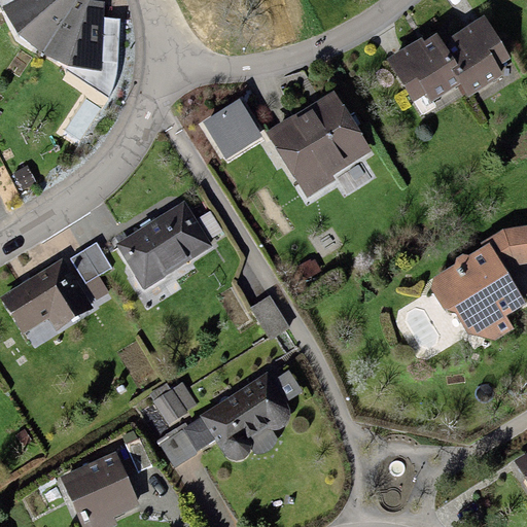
[(0,0),(0,2),(18,34),(67,65),(99,68),(104,1),(90,0),(0,0)]
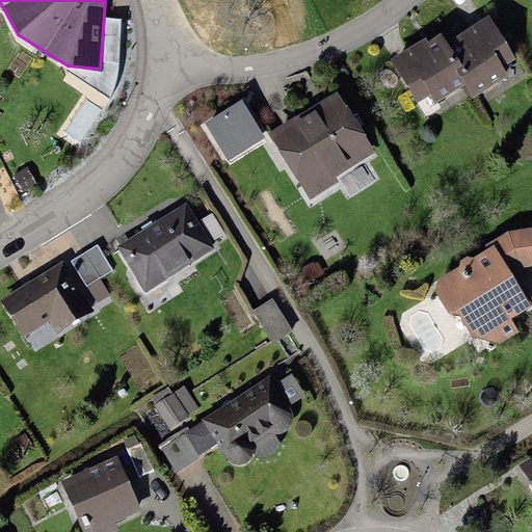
[(483,29),(441,60),(460,86),(469,99),(511,69),(483,29)]
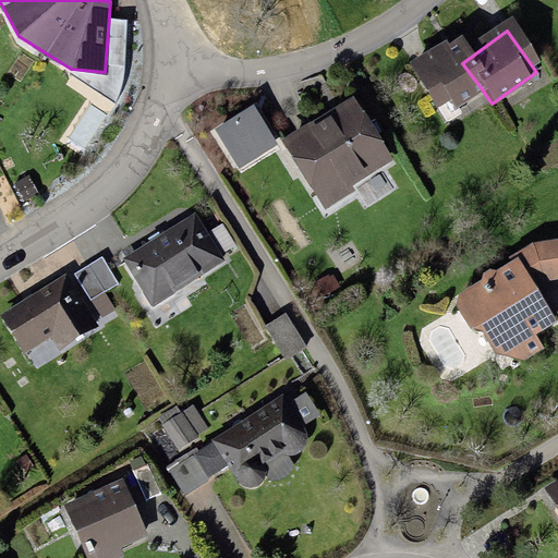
[(449,45),(409,73),(443,119),(483,91),(462,63),(449,45)]
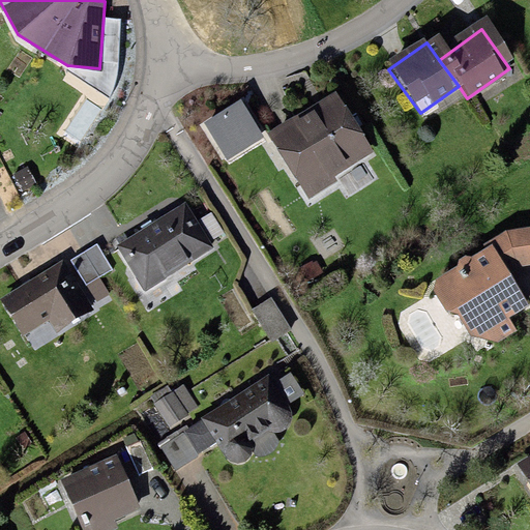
[(329,104),(268,144),(304,198),(365,157),(329,104)]
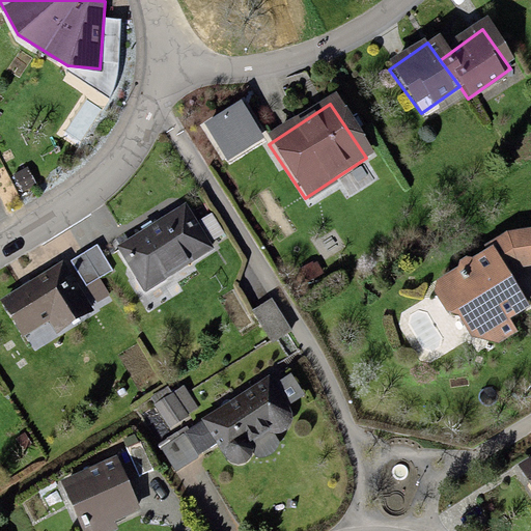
[(179,210),(116,252),(145,295),(207,252),(179,210)]
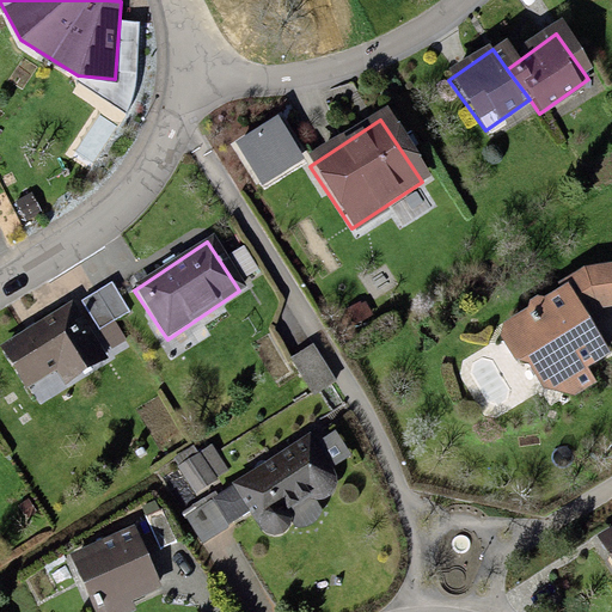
[(546,397),(604,357),(579,322),(599,308),(611,306),(611,273),(586,276),(502,335),(546,397)]
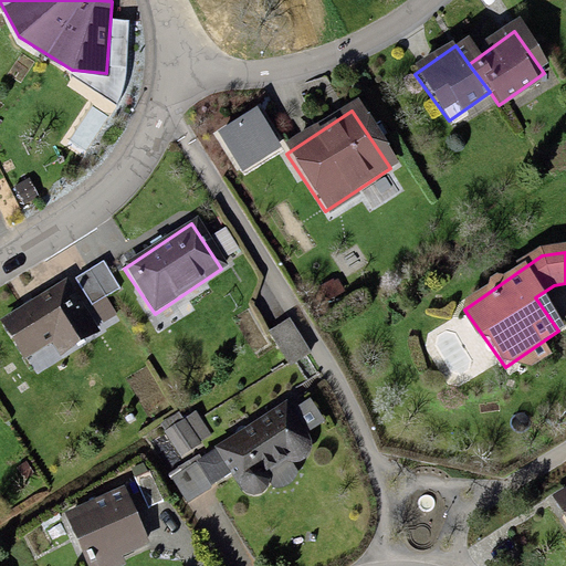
[(98,266),(76,283),(93,305),(115,289),(98,266)]
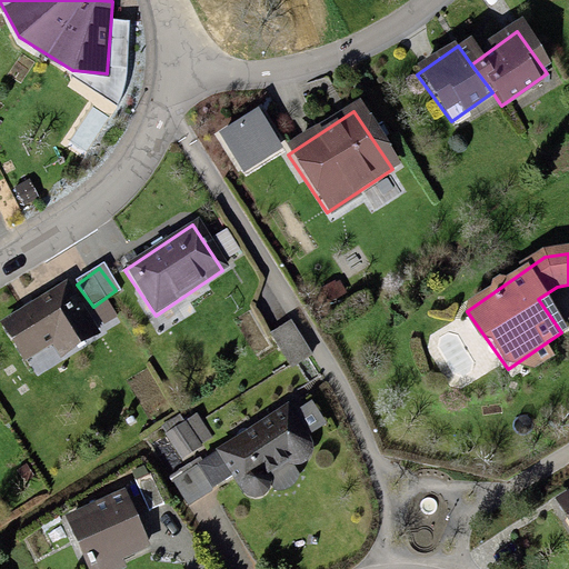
[(62,285),(0,325),(0,333),(20,365),(50,345),(58,357),(93,333),(62,285)]
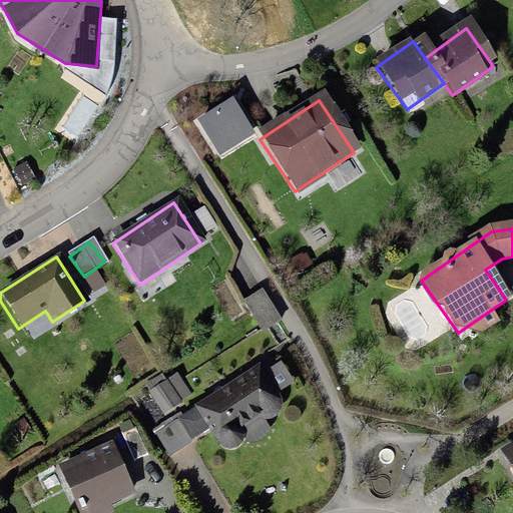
[(254,369),(194,408),(220,447),(234,437),(231,433),(254,417),(259,423),(281,409),(254,369)]
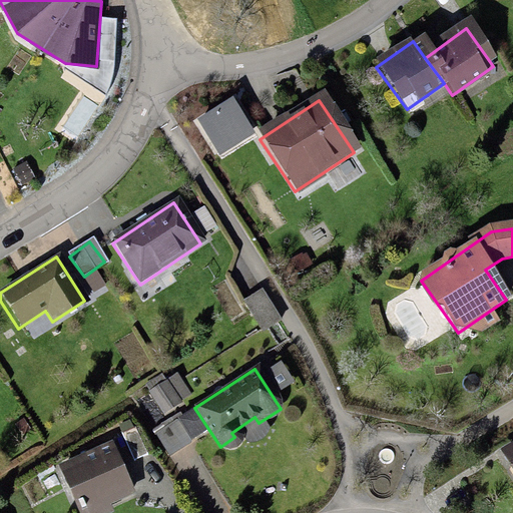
[(164,384),(150,394),(164,414),(178,405),(164,384)]
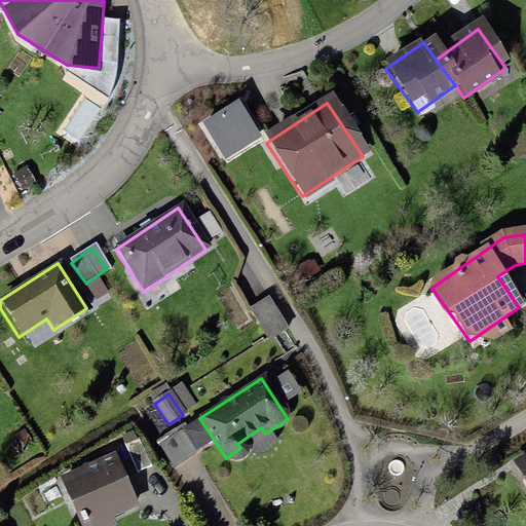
[(108,459),(60,484),(81,525),(108,525),(110,525),(107,520),(133,506),(108,459)]
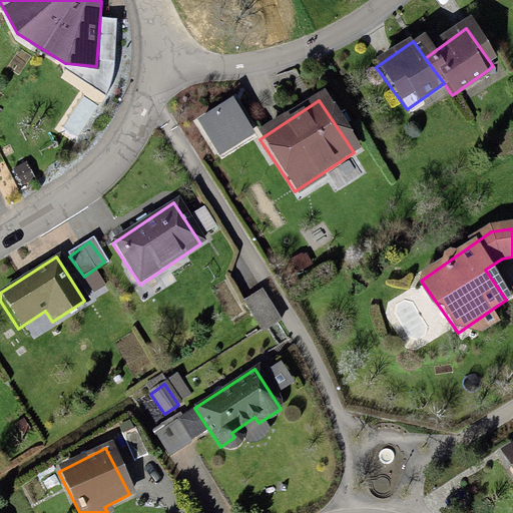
[(512,448),(500,457),(512,478),(512,448)]
